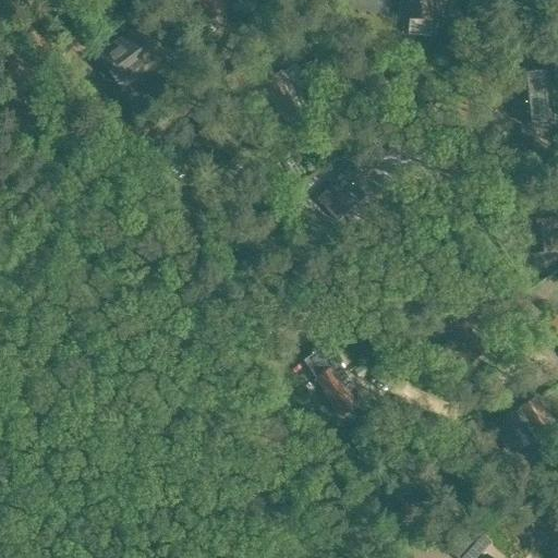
[(192,0),(210,22),(228,9),(221,1),(222,0),(192,0)]
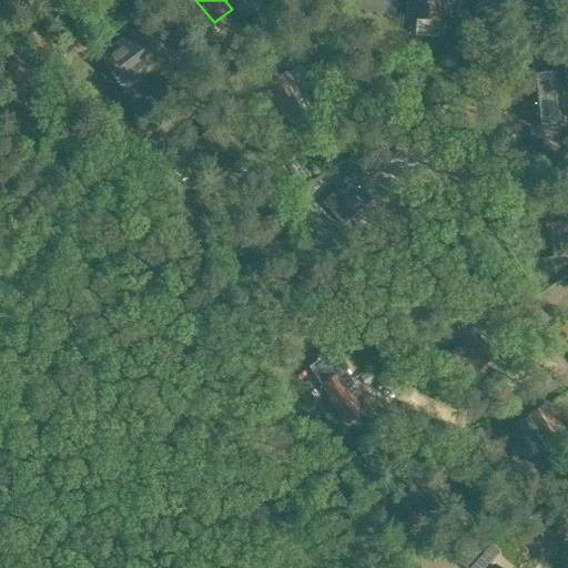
[(445,22),(446,0),(411,0),(409,19),(445,22)]
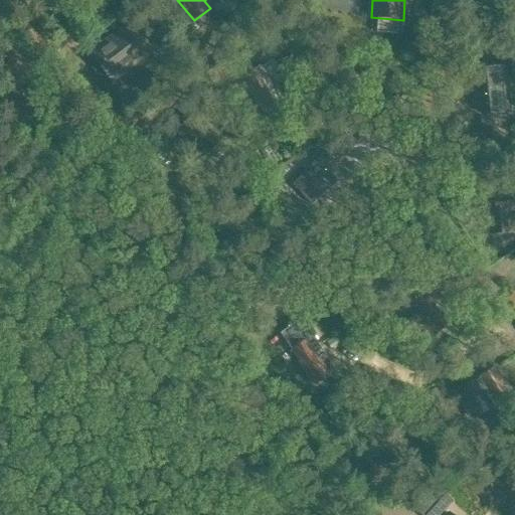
[(94,51),(112,76),(145,51),(127,27),(94,51)]
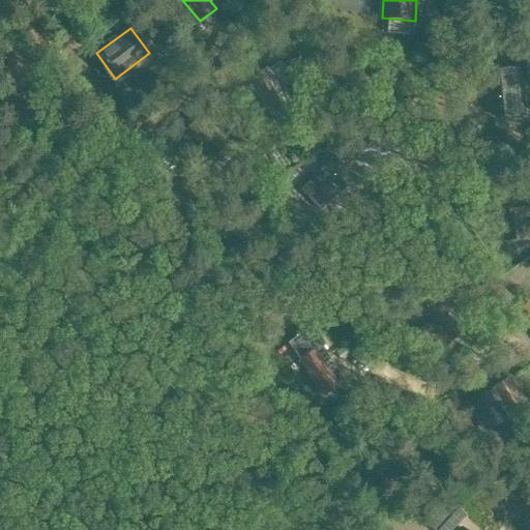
[(499,120),(524,117),(519,70),(494,72),(499,120)]
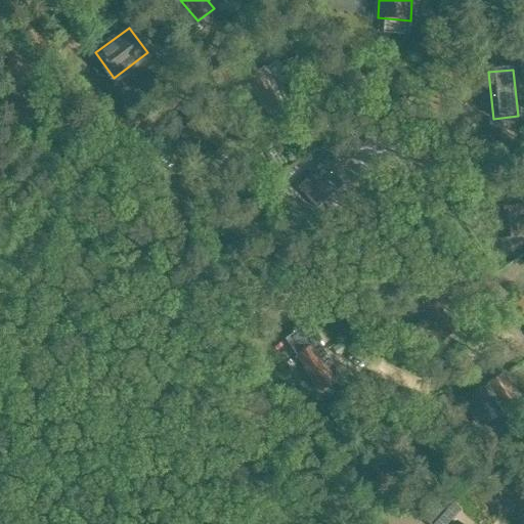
[(317,207),(352,172),(346,165),(352,159),(341,146),(299,188),(317,207)]
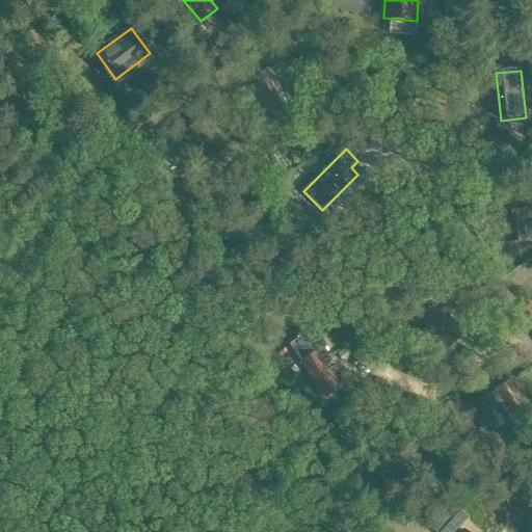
[(527,224),(531,223),(531,195),(501,200),(506,244),(528,242),(527,224)]
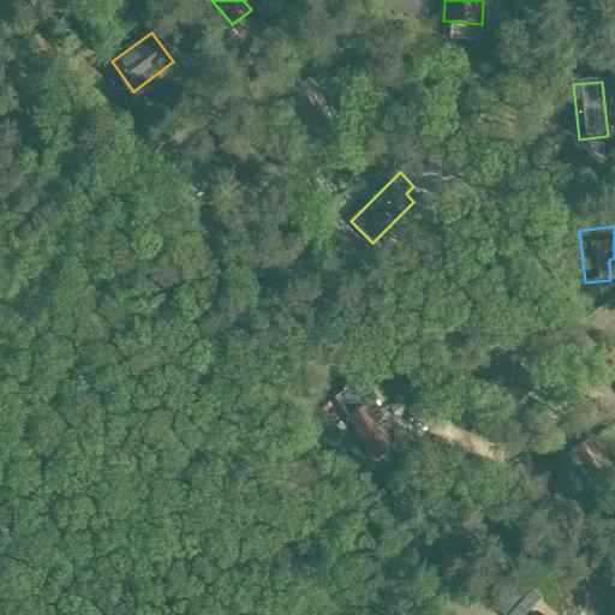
[(538,381),(501,336),(478,356),(515,400),(538,381)]
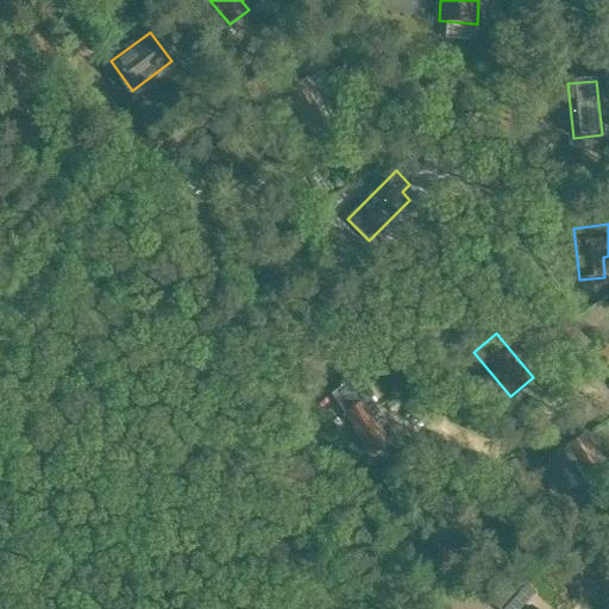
[(365,447),(383,435),(374,421),(382,415),(371,399),(375,396),(362,377),(332,396),(345,415),(365,447)]
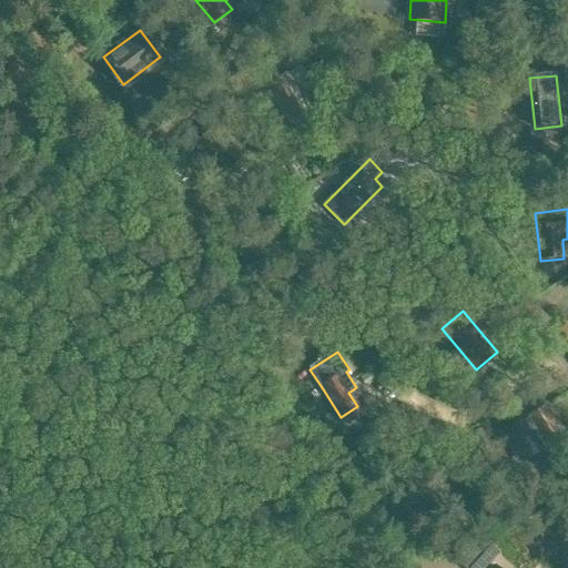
[(527,422),(526,421),(506,432),(523,463),(543,452),(538,444),(544,440),(546,444),(564,434),(549,407),(531,417),(531,419),(527,422)]
